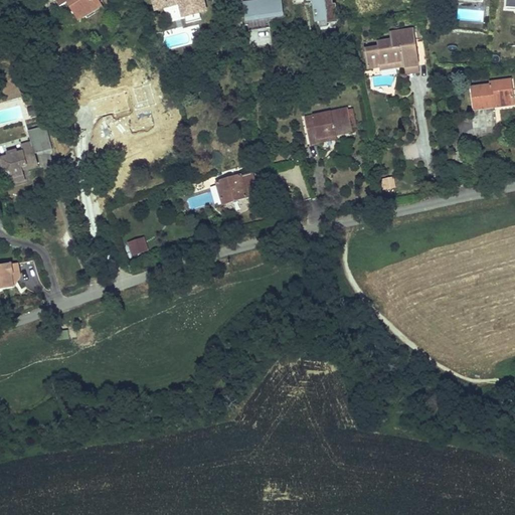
[(99,0),(55,0),(60,7),(67,3),(79,23),(105,8),(99,0)]
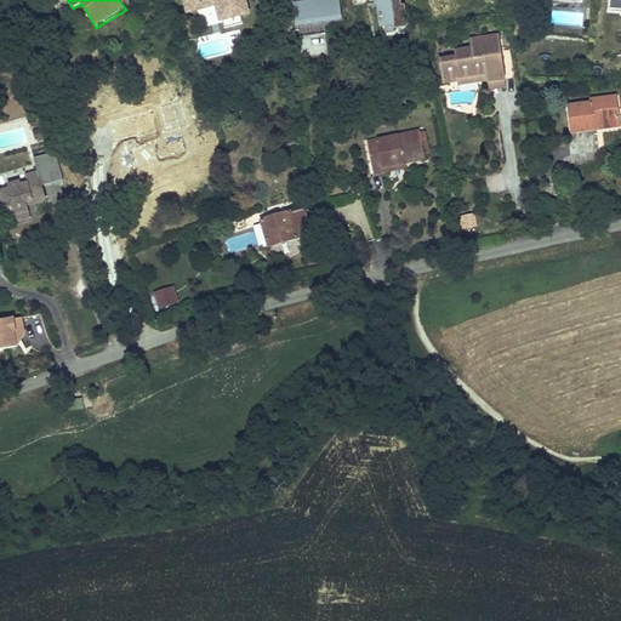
[(183,0),(187,12),(200,9),(198,0),(215,0),(217,5),(220,18),(232,16),(232,18),(239,17),(244,16),(240,0),(183,0)]
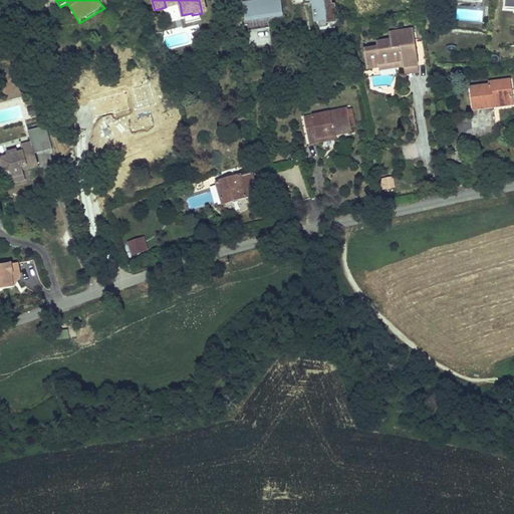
[(283,0),(248,0),(245,0),(248,20),(286,15),(283,0)]
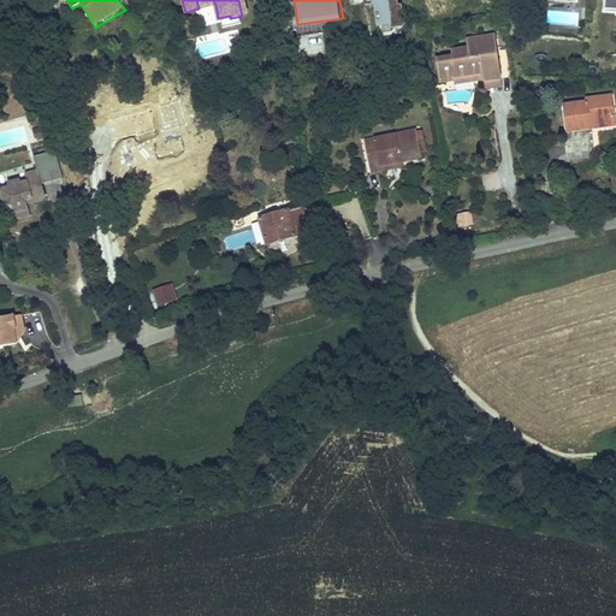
[(375,0),(380,27),(396,23),(397,28),(410,25),(406,4),(402,4),(402,0),(375,0)]
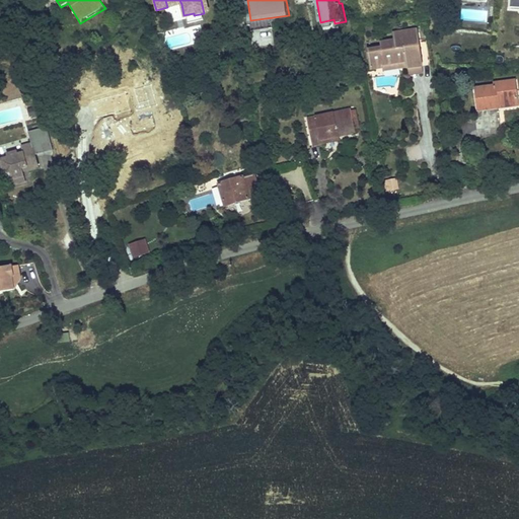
[(194,13),(183,15),(187,26),(202,22),(200,14),(194,15),(194,13)]
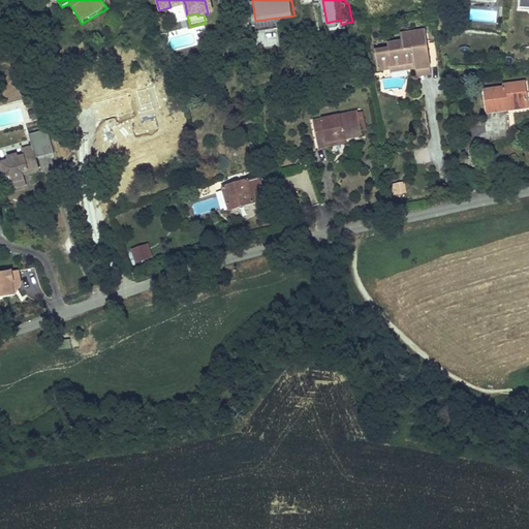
[(429,68),(425,31),(402,33),(403,41),(389,43),(390,49),(375,51),(378,71),(390,69),(390,66),(414,62),(415,69),(429,68)]
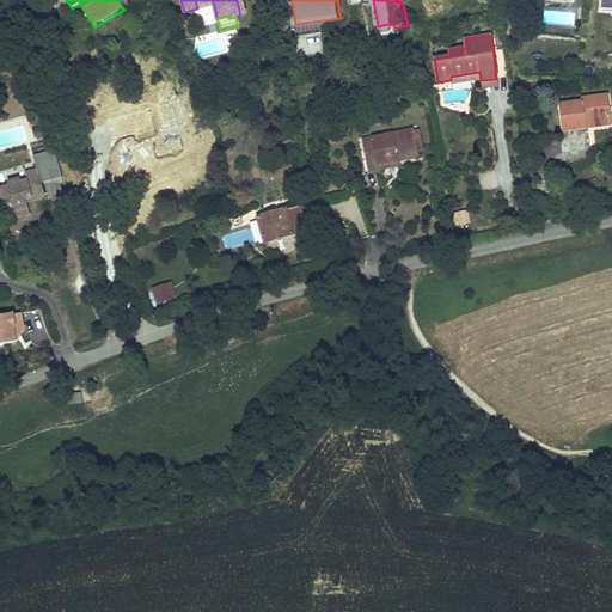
[(479,72),(451,77),(451,80),(452,85),(481,80),(479,72)]
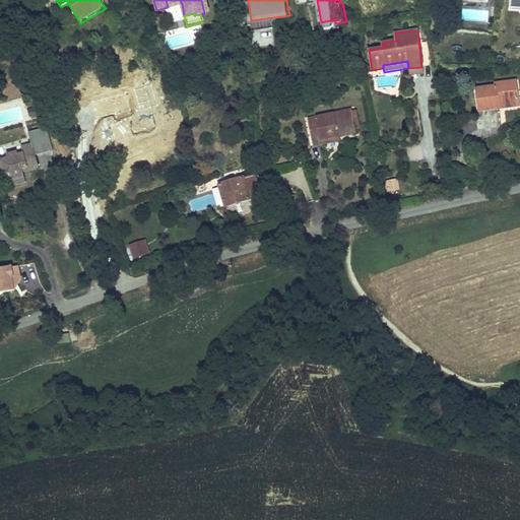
[(421,67),(408,68),(409,76),(423,74),(421,67)]
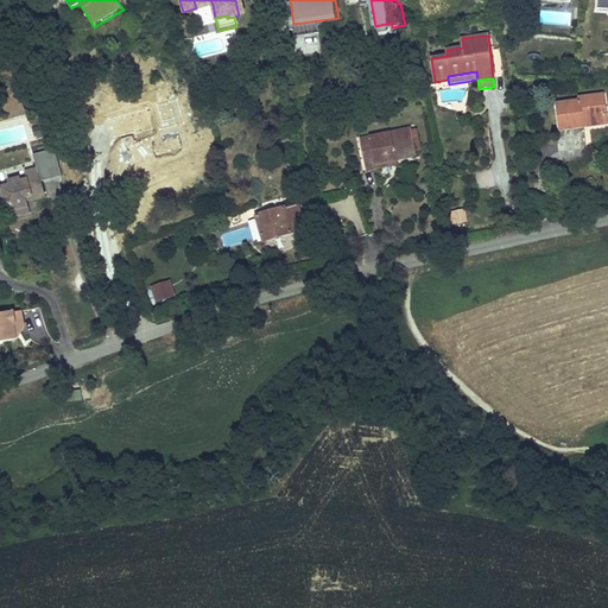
[(578,103),(556,106),(559,133),(582,130),(581,125),(605,122),(602,109),(601,100),(601,96),(577,99),(578,103)]
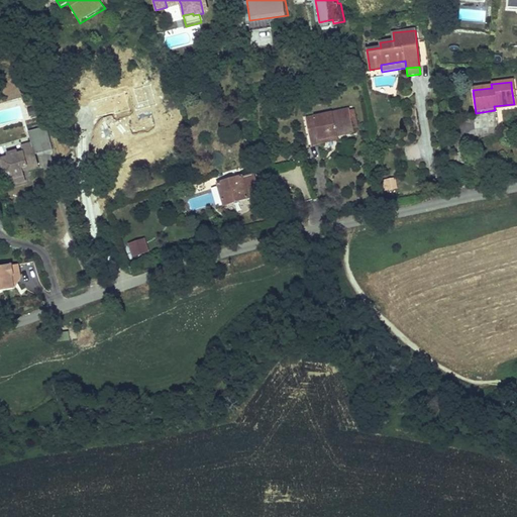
[(37,105),(27,108),(29,116),(39,114),(37,105)]
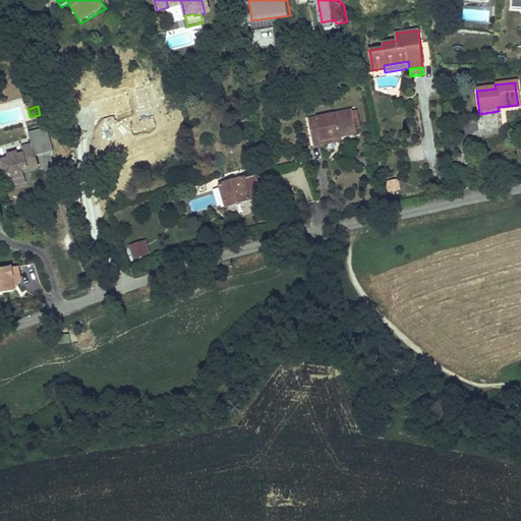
[(351,110),(315,118),(316,125),(310,126),(314,147),(324,145),(323,140),(339,136),(356,133),(351,110)]
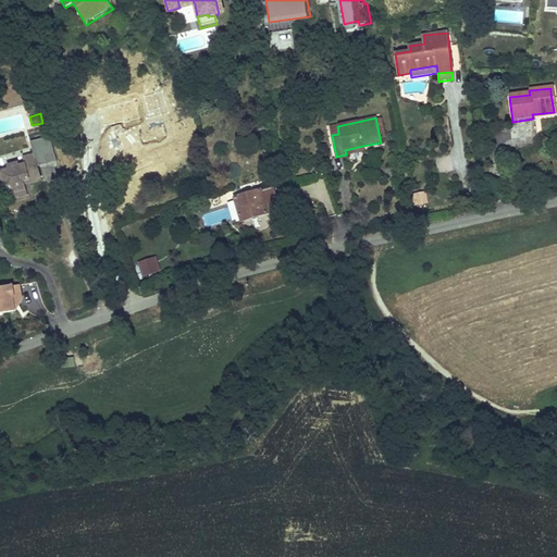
[(109,137),(116,162),(134,156),(133,152),(149,147),(150,149),(161,146),(153,122),(140,126),(140,124),(121,130),(122,133),(109,137)]
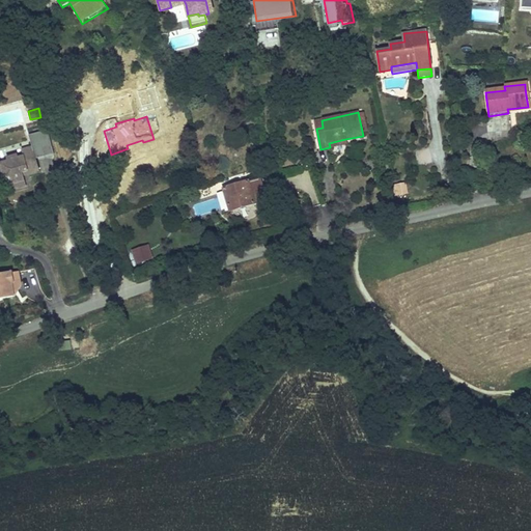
[(7,161),(0,163),(0,171),(4,184),(11,187),(25,183),(23,177),(22,174),(27,172),(28,176),(39,172),(35,159),(55,152),(52,143),(47,129),(28,135),(32,147),(20,150),(22,157),(17,158),(16,155),(5,158),(7,161)]
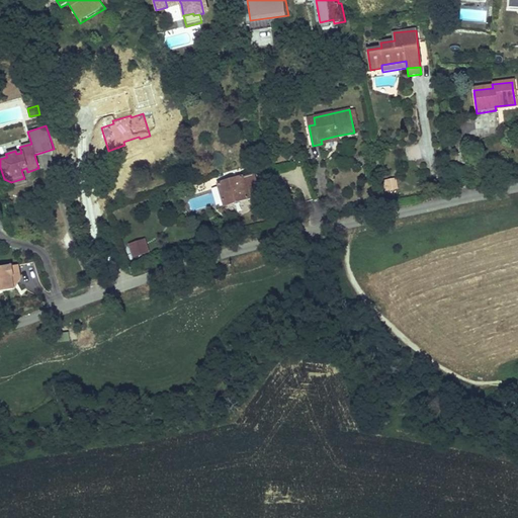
[(253,173),(242,177),(249,199),(260,195),(253,173)]
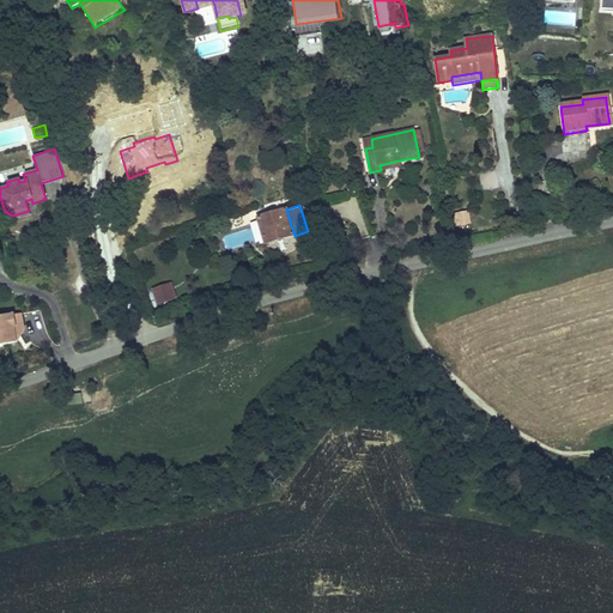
[(286,210),(258,218),(266,244),(295,236),(286,210)]
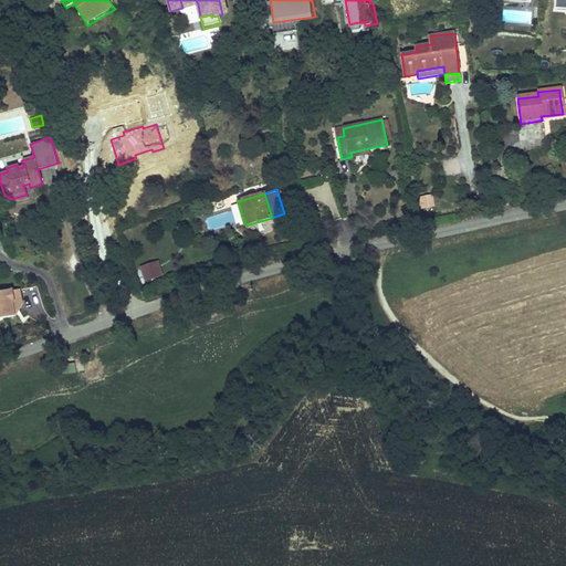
[(14,205),(28,200),(27,195),(12,199),(14,205)]
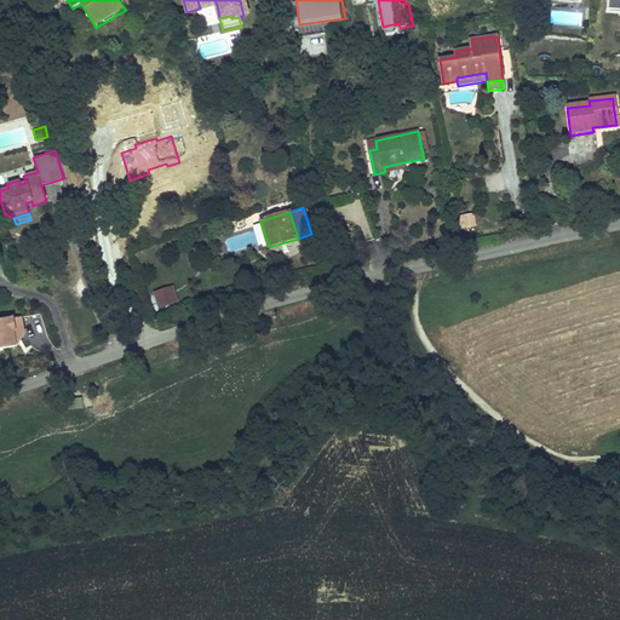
[(474,213),(465,214),(466,228),(475,227),(474,213)]
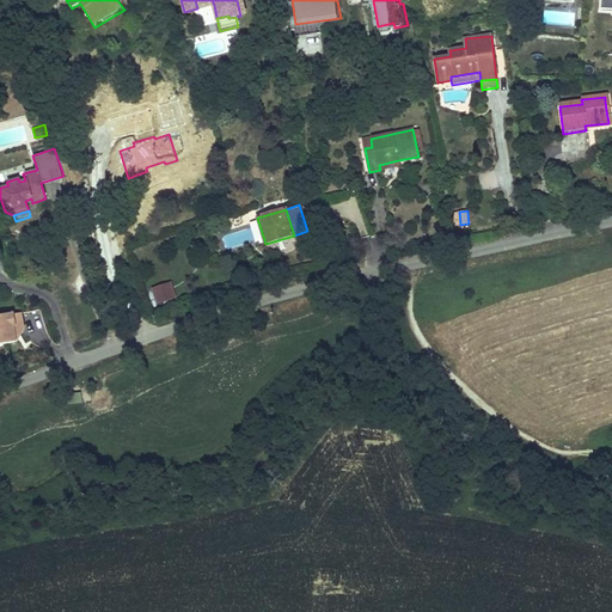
[(166,286),(151,291),(157,305),(170,300),(166,286)]
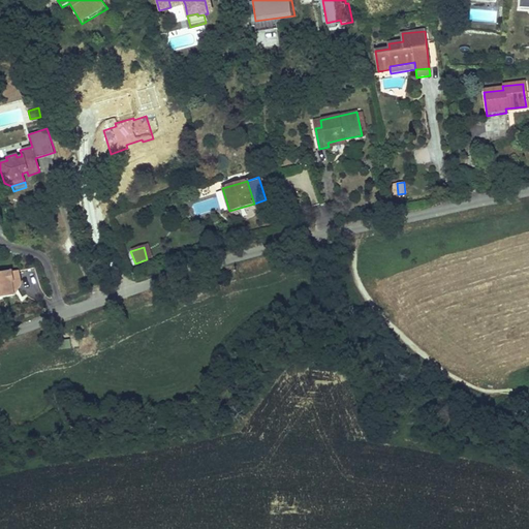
[(4,272),(0,272),(0,297),(9,294),(16,284),(12,270),(4,272)]
